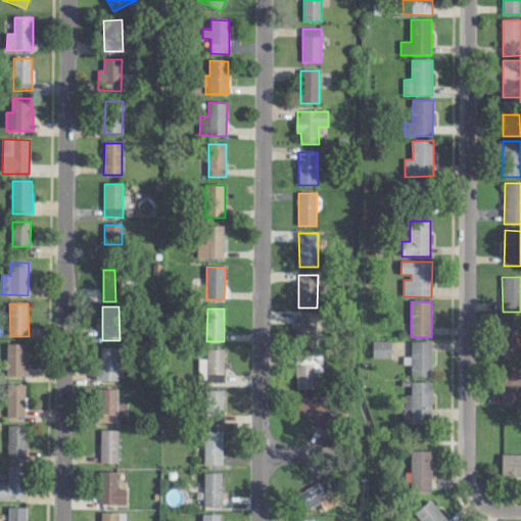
[(295,316),(296,346),(318,346),(318,316),(295,316)]
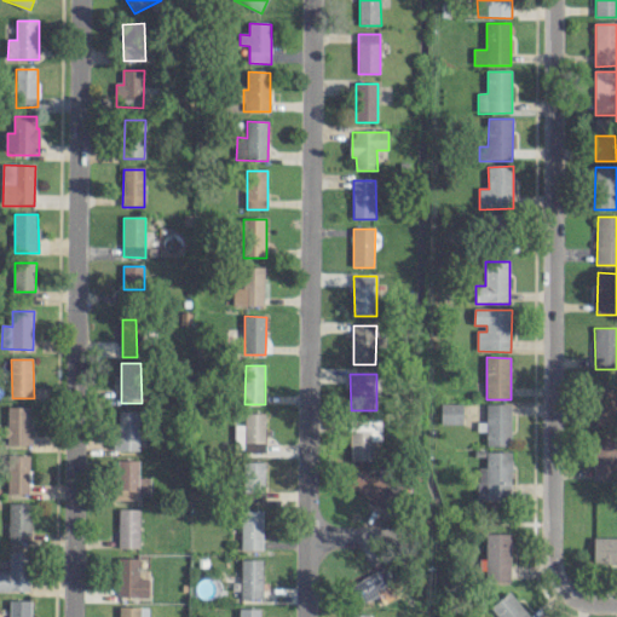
[(462,405),(442,405),(442,425),(462,425),(462,405)]
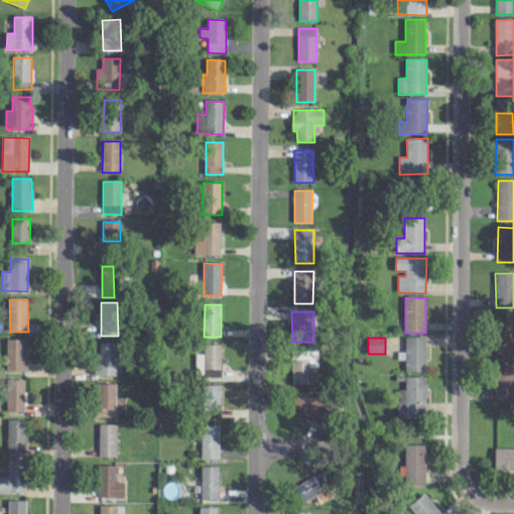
[(405,372),(425,372),(426,338),(406,338),(405,372)]
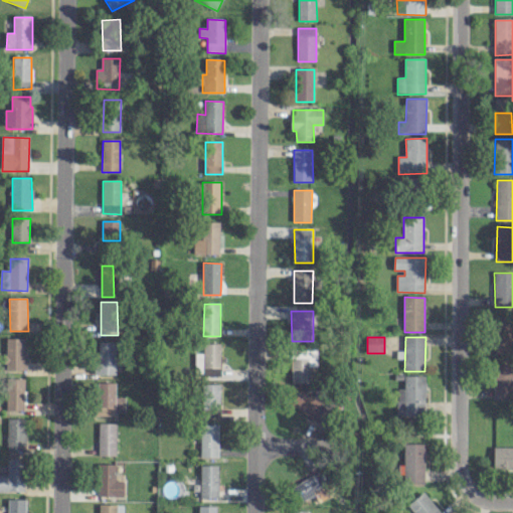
[(7,372),(26,371),(26,339),(6,339),(7,372)]
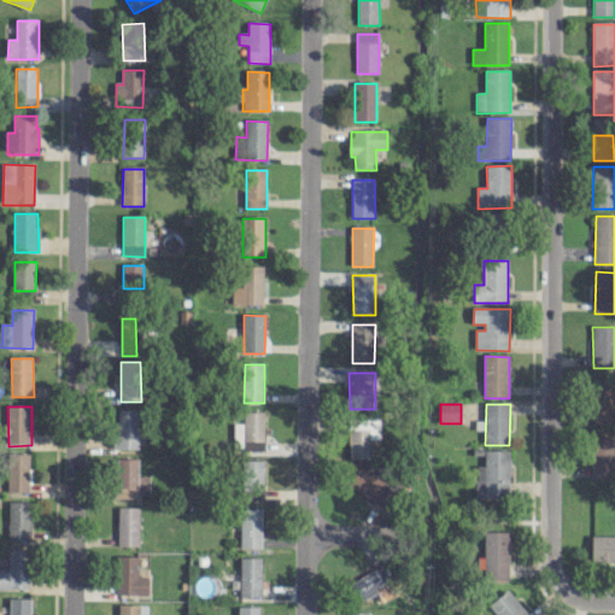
[(141,411),(117,411),(117,450),(140,450),(141,411)]
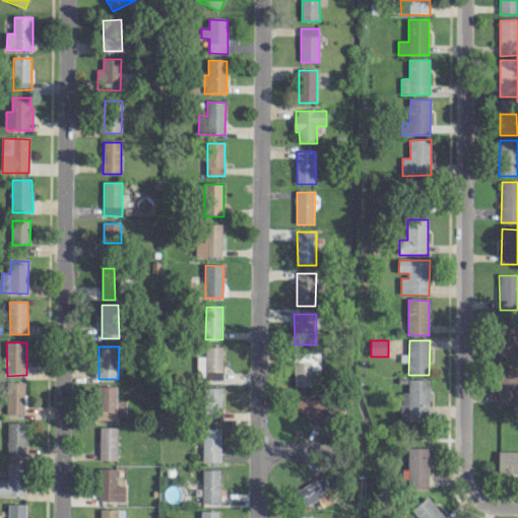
[(223,348),(206,348),(206,358),(198,358),(198,380),(223,380),(223,348)]
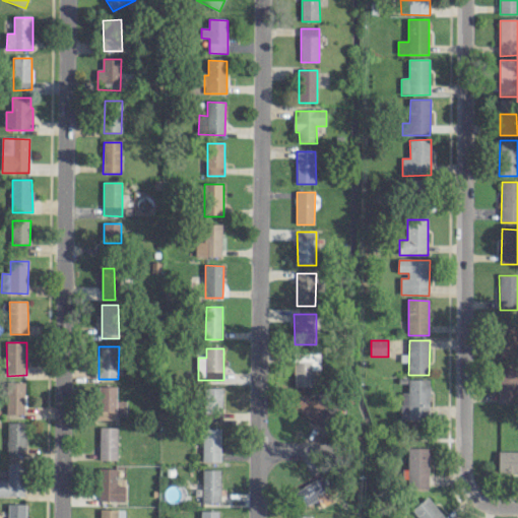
[(313,371),(321,371),(320,354),(295,354),(296,387),(313,387),(313,371)]
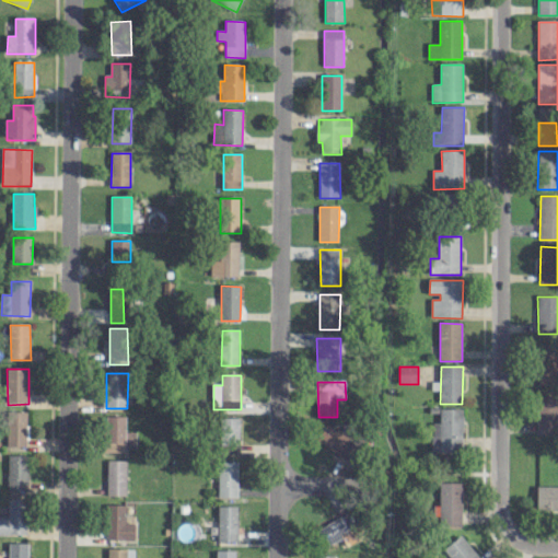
[(536,436),(557,436),(557,397),(536,397),(536,436)]
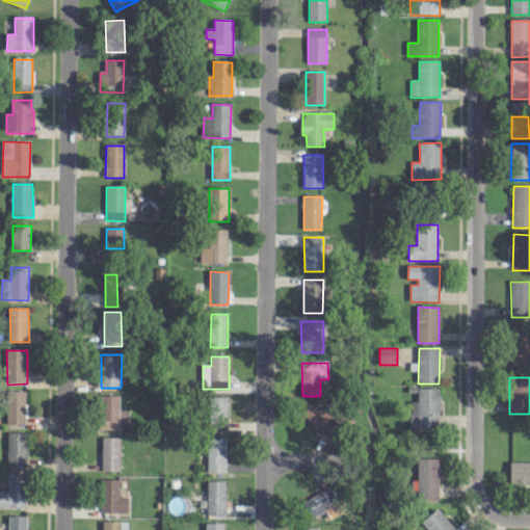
[(411,430),(440,430),(440,389),(419,389),(419,402),(411,402),(411,430)]
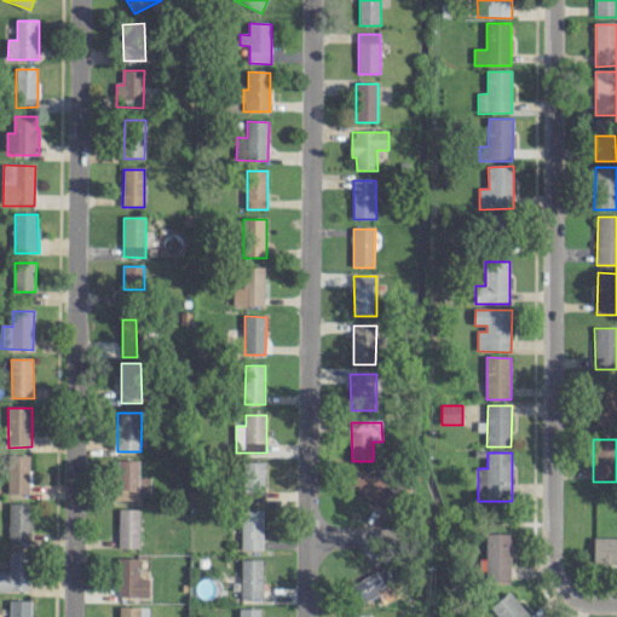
[(29,495),(30,456),(9,456),(9,494),(29,495)]
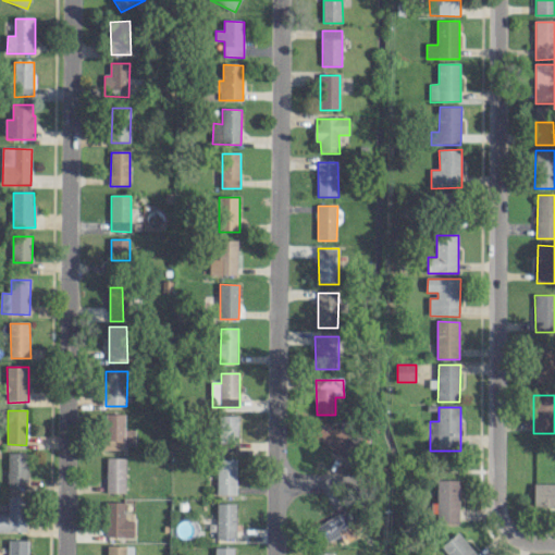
[(136,431),(125,431),(125,416),(106,415),(105,449),(136,451),(136,431)]
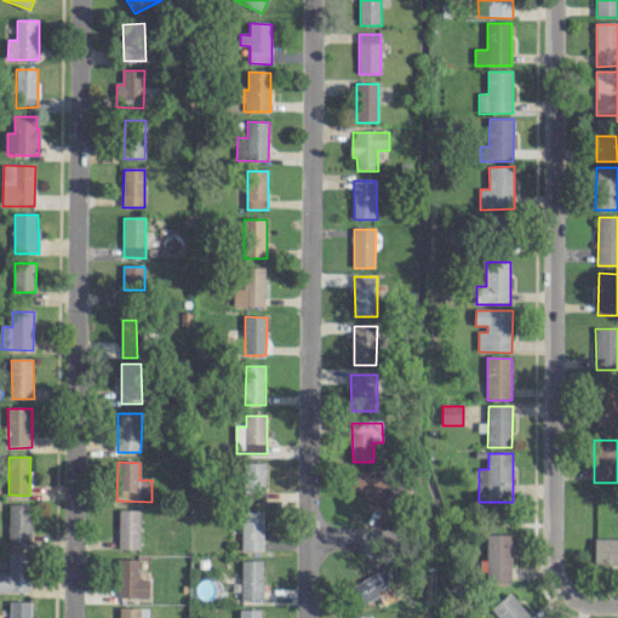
[(267,464),(242,464),(241,503),(265,503),(267,464)]
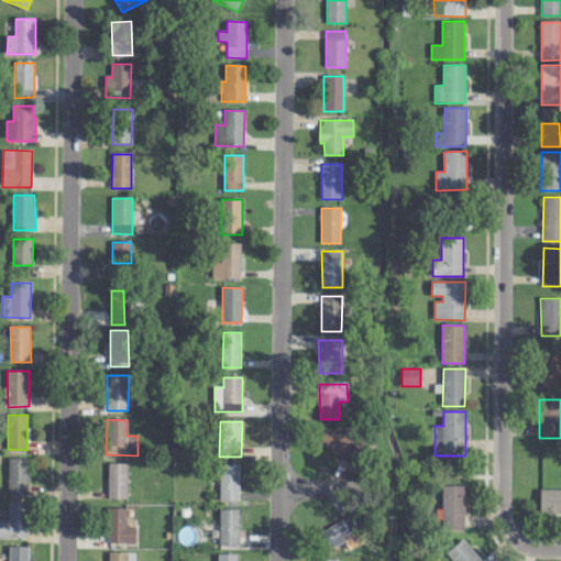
[(353,439),(327,428),(320,447),(345,457),(353,439)]
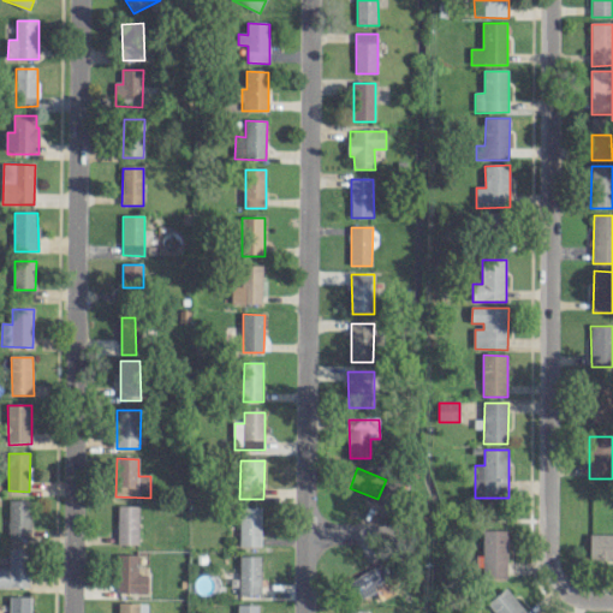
[(9,541),(31,541),(33,501),(10,501),(9,541)]
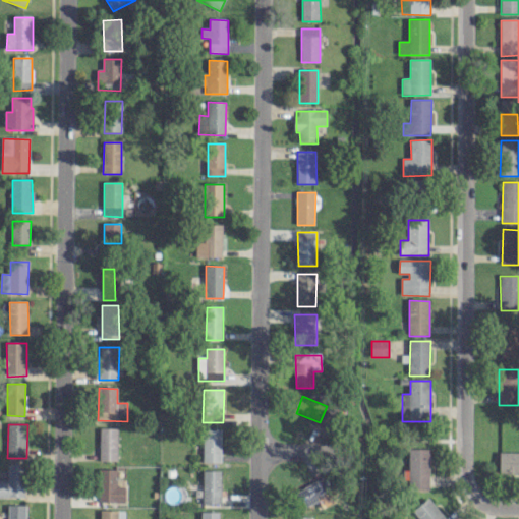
[(100,462),(118,462),(118,429),(101,429),(100,462)]
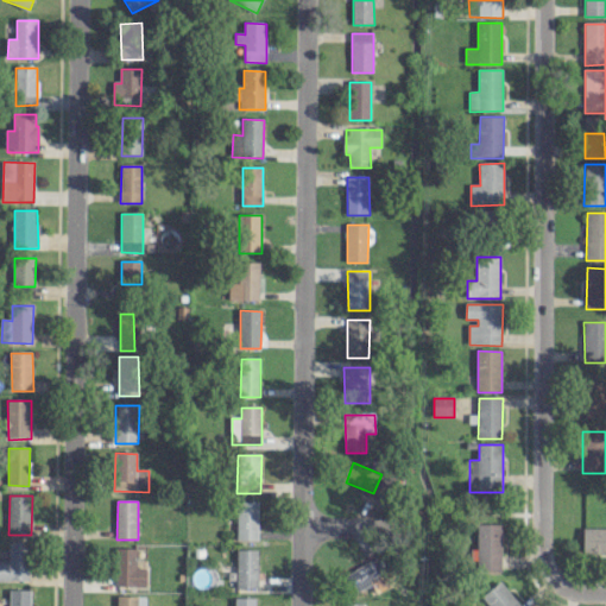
[(259,503),(239,503),(238,541),(259,542),(259,503)]
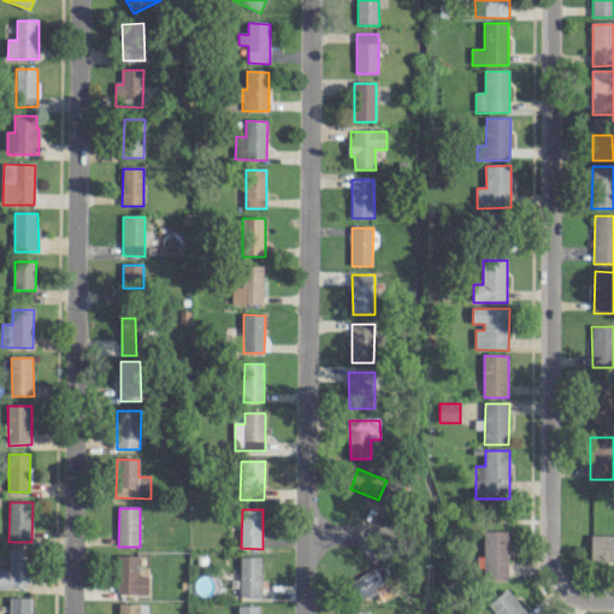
[(509,532),(484,532),(484,580),(508,580),(509,532)]
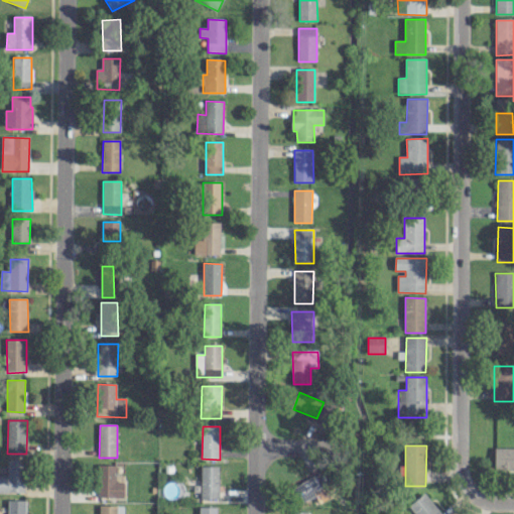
[(0,494),(25,494),(24,461),(7,461),(8,477),(0,477),(0,494)]
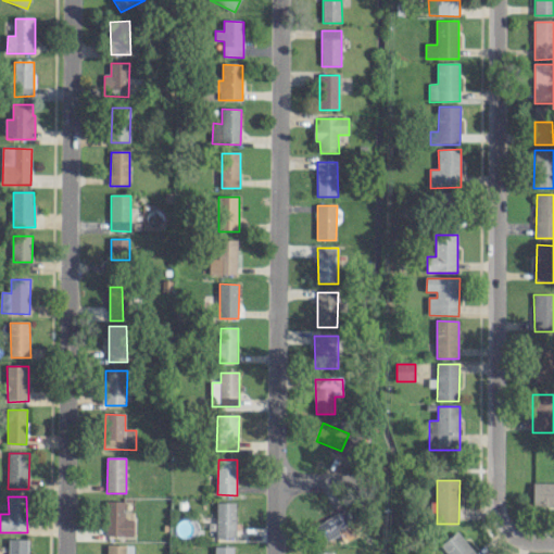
[(134,537),(135,520),(125,520),(125,502),(106,502),(106,537),(134,537)]
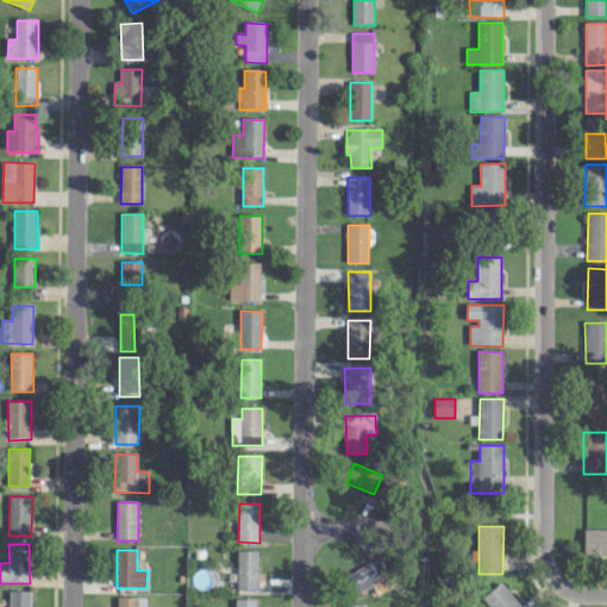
[(258,551),(237,552),(238,590),(260,589),(258,551)]
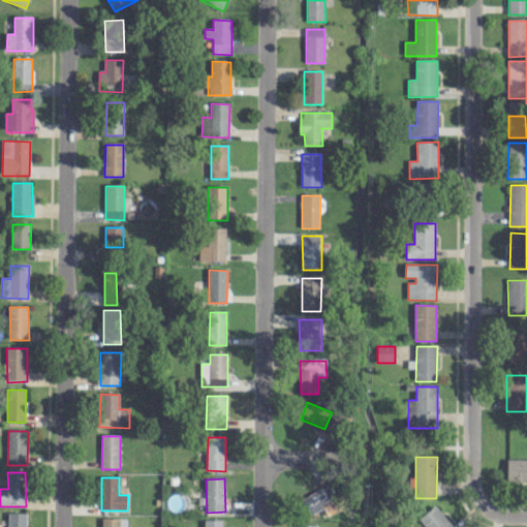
[(308,517),(323,509),(328,517),(340,510),(329,486),(300,500),(308,517)]
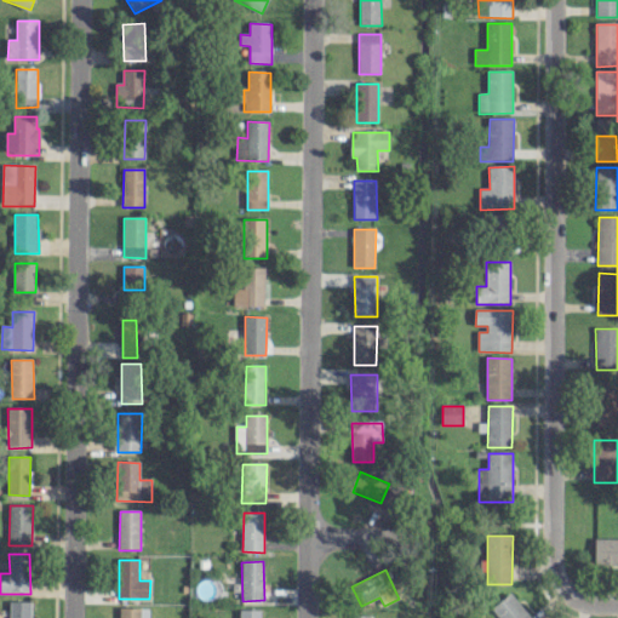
[(531,617),(511,593),(491,610),(498,617),(531,617)]
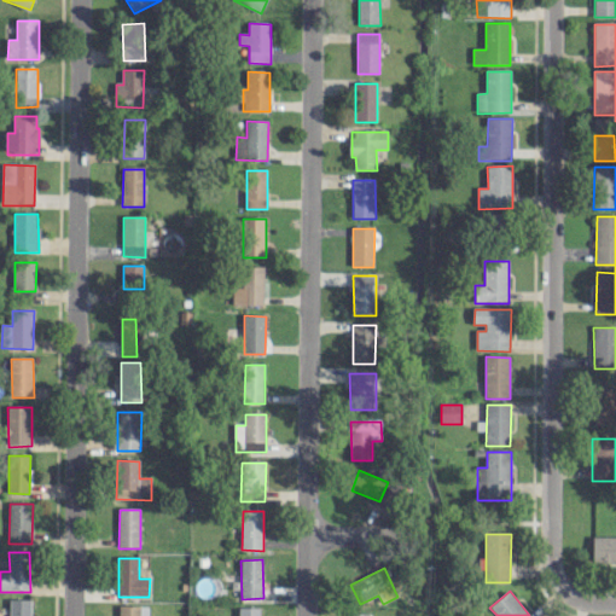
[(30,615),(32,600),(11,600),(10,615),(30,615)]
